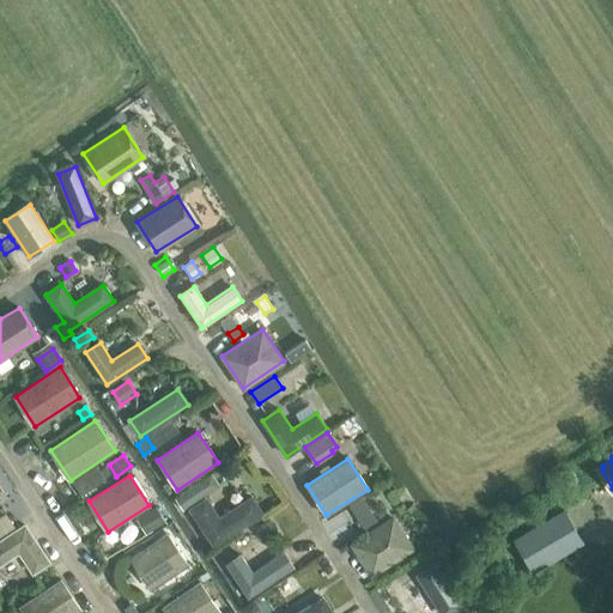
[(175,497),(183,510),(206,495),(198,481),(175,497)]
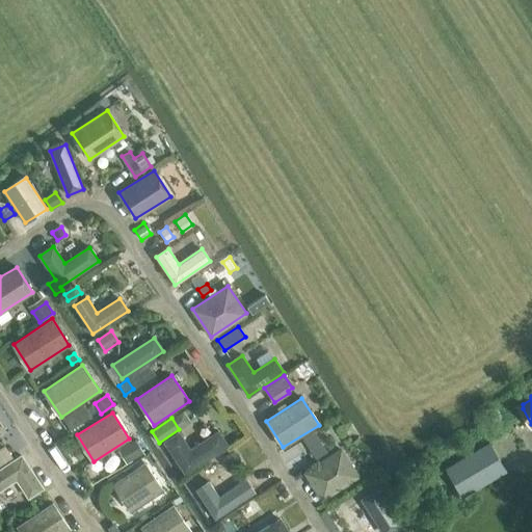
[(165,442),(186,473),(228,446),(218,431),(190,450),(179,432),(165,442)]
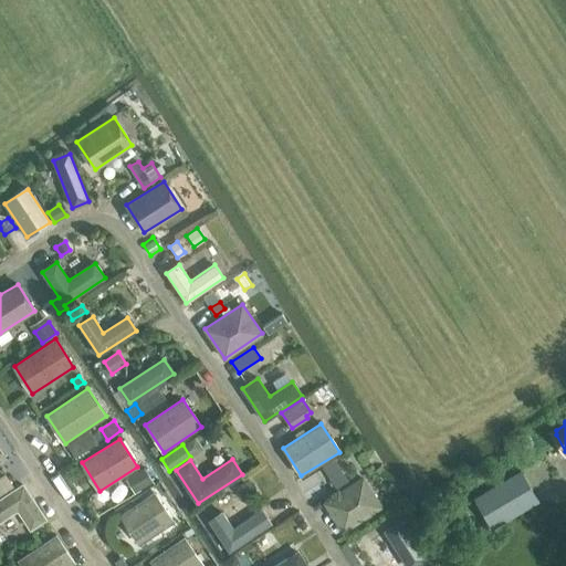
[(334,459),(322,467),(336,488),(348,480),(334,459)]
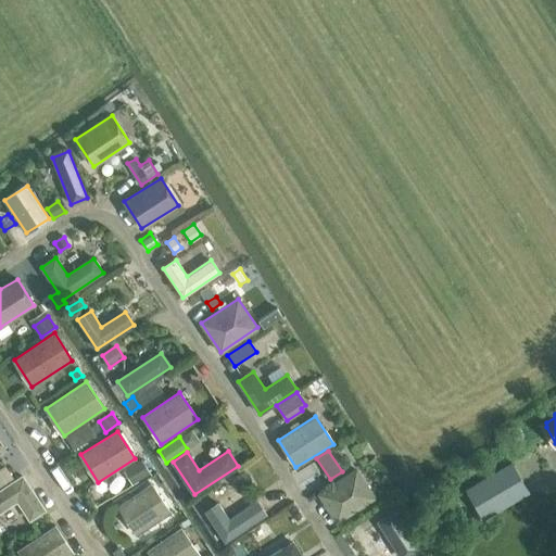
[(128,467),(137,481),(150,472),(141,458),(128,467)]
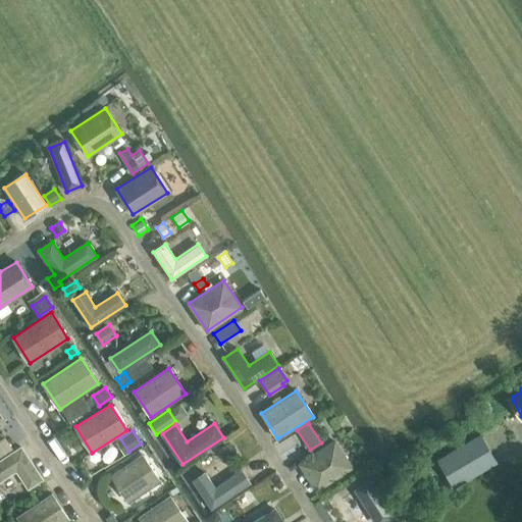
[(438,456),(455,484),(497,461),(481,432),(438,456)]
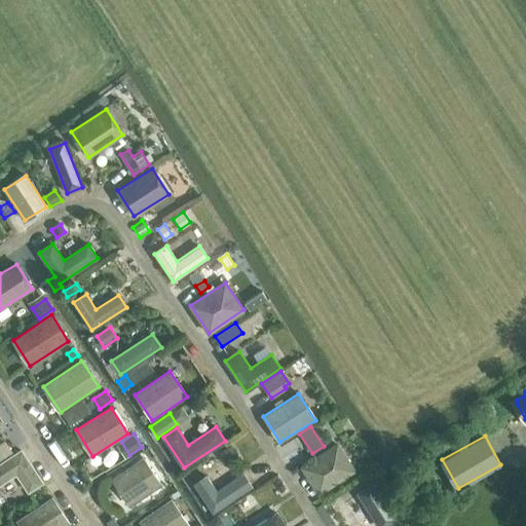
[(318,493),(353,471),(337,445),(315,458),(314,456),(309,460),(310,461),(302,467),(318,493)]
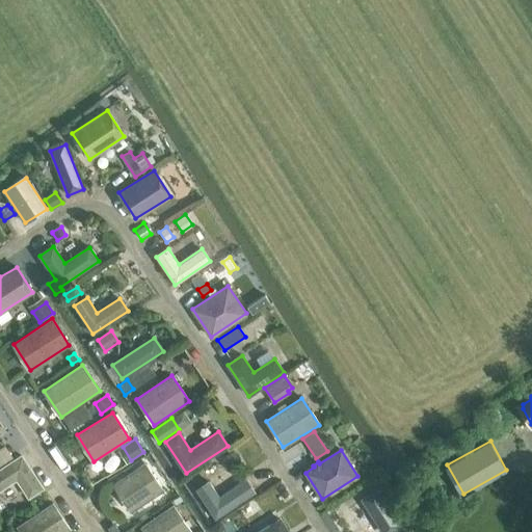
[(239,460),(233,451),(221,458),(229,468),(239,460)]
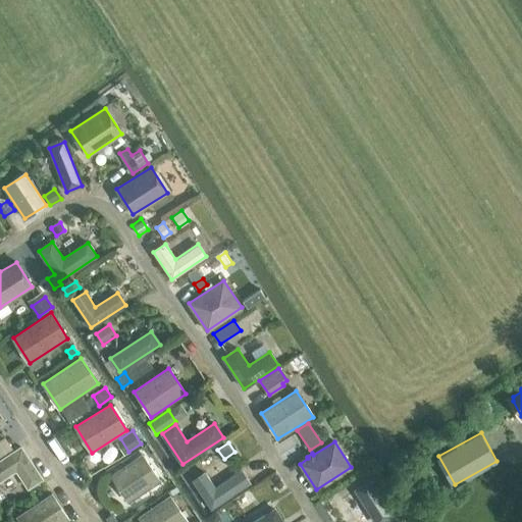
[(21,447),(0,460),(0,479),(16,469),(29,487),(42,478),(21,447)]
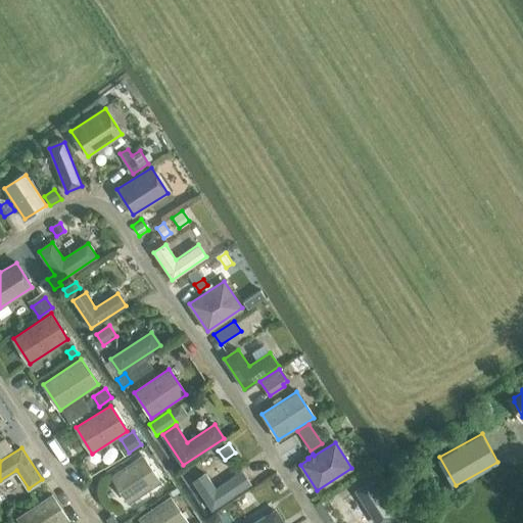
[(160,482),(144,456),(112,476),(130,503),(160,482)]
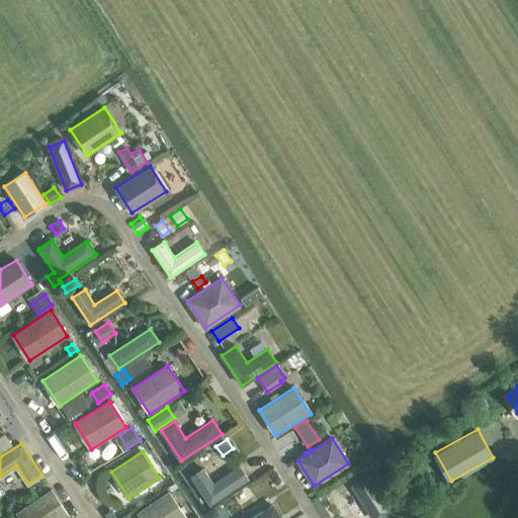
[(191,478),(209,505),(247,480),(239,467),(213,485),(203,469),(191,478)]
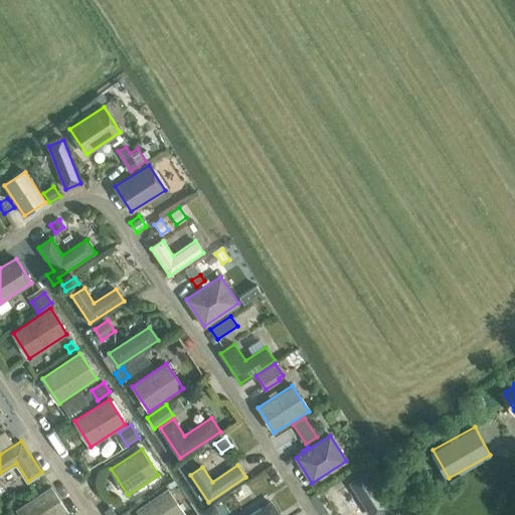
[(365,475),(351,484),(371,514),(376,514),(386,509),(365,475)]
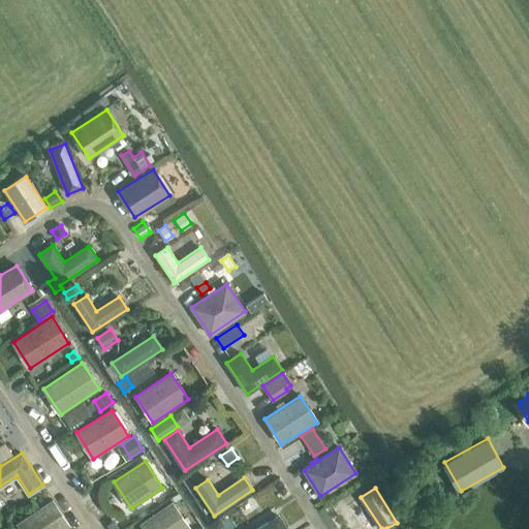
[(53,500),(18,524),(21,528),(65,528),(69,526),(53,500)]
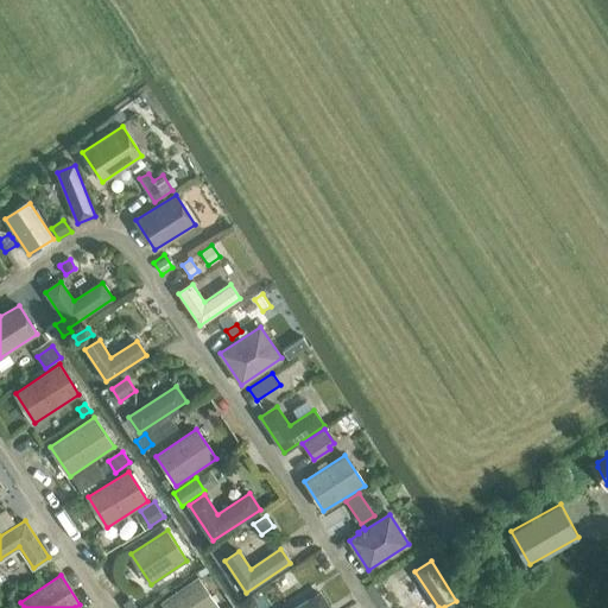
[(217,607),(219,607),(198,577),(163,602),(166,607),(217,607)]
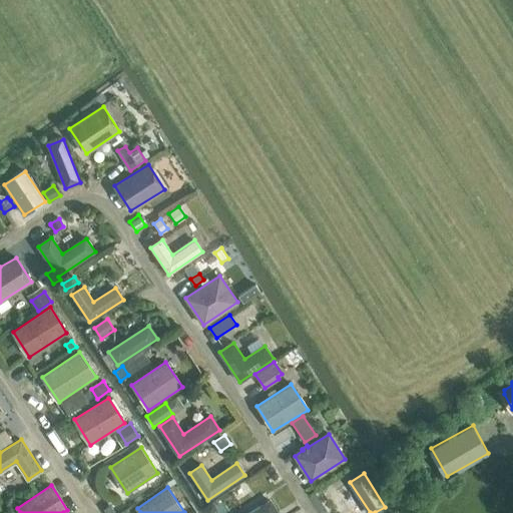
[(279,512),(271,500),(250,512),(279,512)]
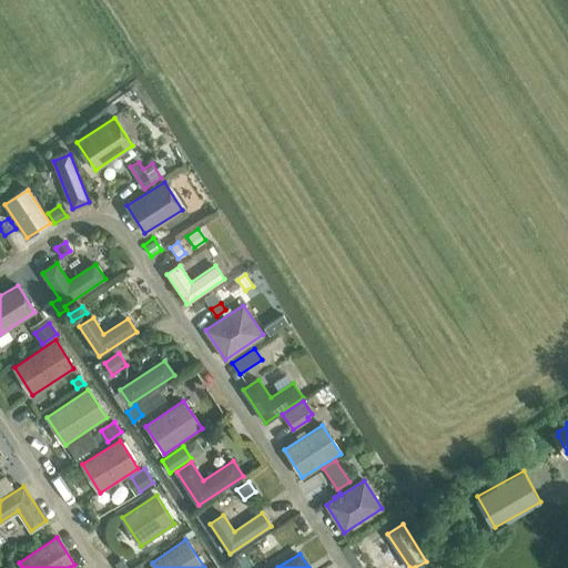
[(234,556),(226,561),(230,567),(235,567),(237,567),(239,561),(234,556)]
